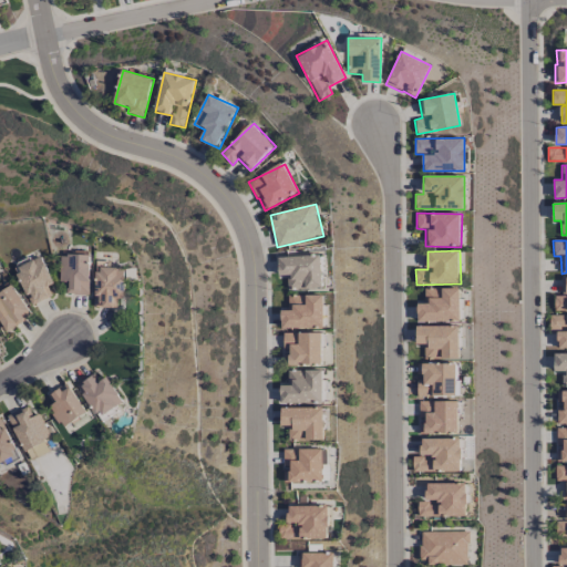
[(90,296),(91,255),(61,254),(60,281),(70,282),(69,295),(90,296)]
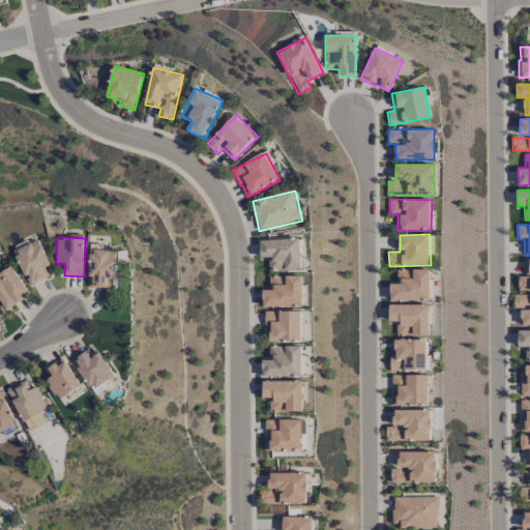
[(302,269),(301,239),(261,240),(261,258),(269,257),(269,270),(302,269)]
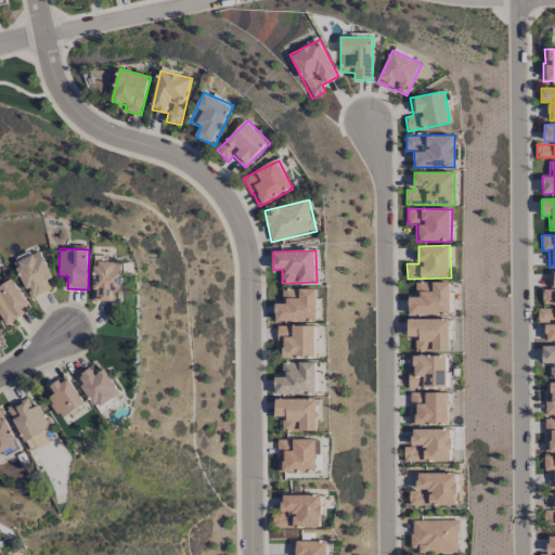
[(53,278),(40,252),(14,265),(30,299),(51,289),(47,281),(53,278)]
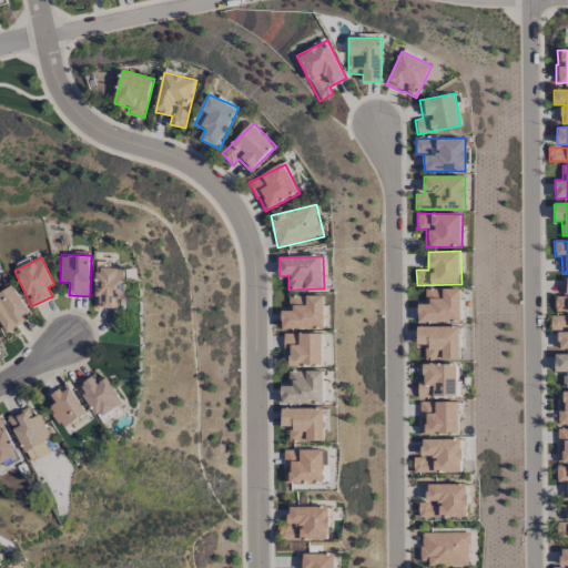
[(95,307),(118,308),(119,300),(127,300),(127,269),(109,267),(110,263),(97,263),(95,307)]
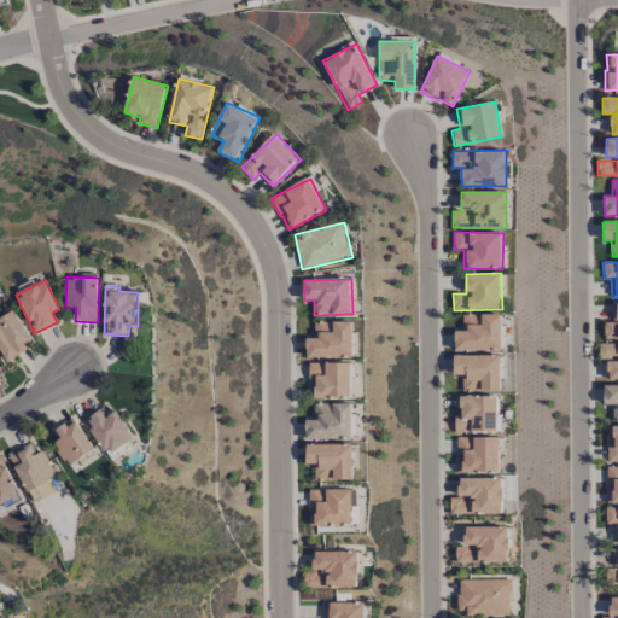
[(617,302),(613,303),(613,322),(605,322),(605,339),(617,339),(617,321),(617,302)]
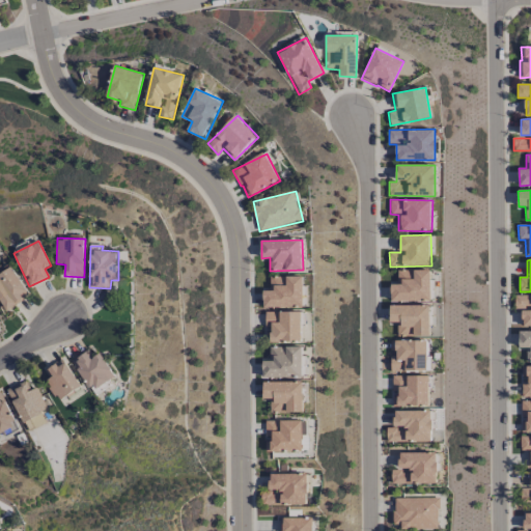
[(0,273),(0,300),(7,310),(30,295),(10,267),(0,273)]
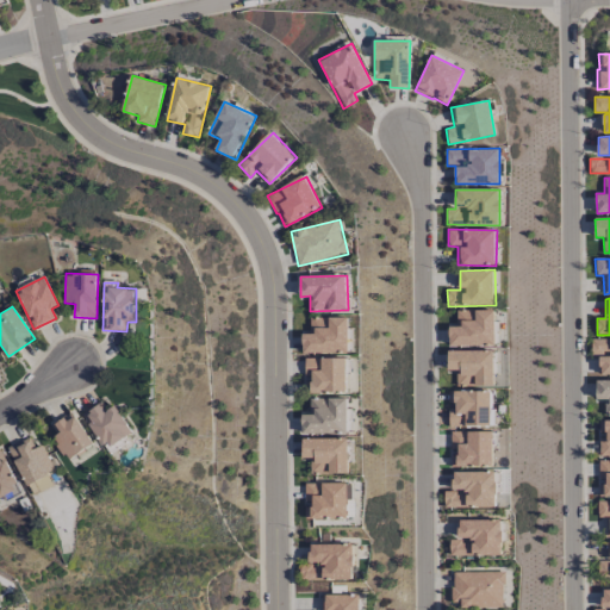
[(496,344),(496,310),(458,311),(458,327),(449,327),(449,346),(496,344)]
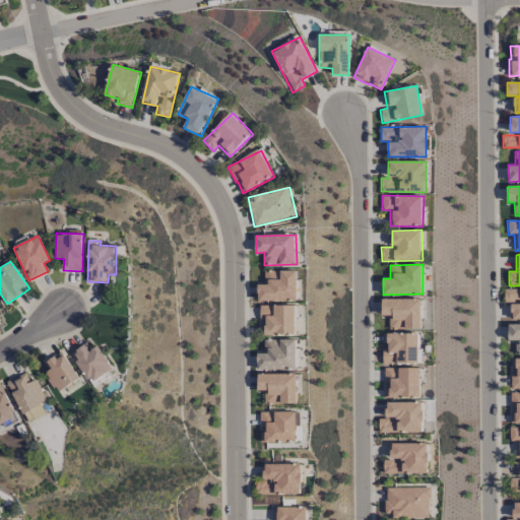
[(298,270),(264,271),(265,284),(258,284),(258,302),(298,301),(298,270)]
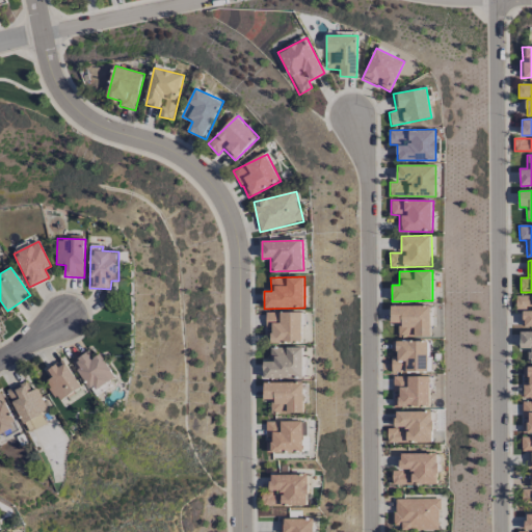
[(524,327),(531,326),(531,295),(515,296),(515,309),(531,308),(531,311),(524,311),(524,327)]
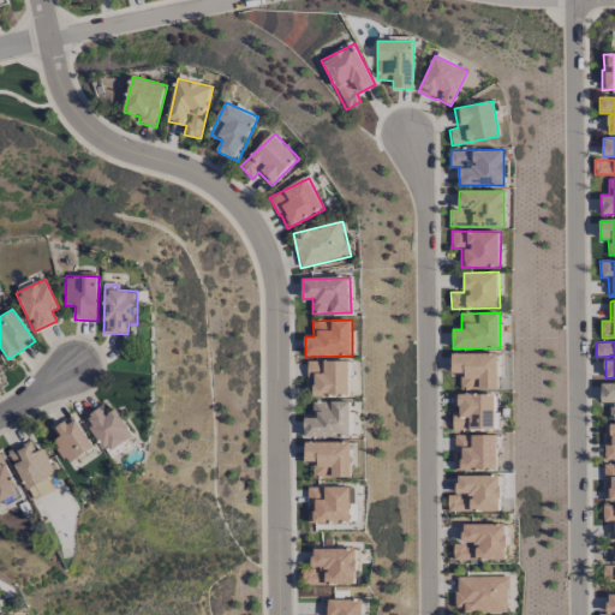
[(452,374),(459,374),(460,389),(499,389),(497,353),(451,354),(452,374)]
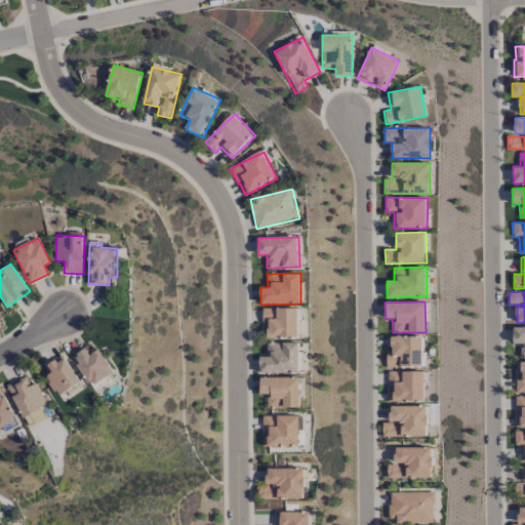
[(299,337),(298,308),(263,309),(263,324),(268,324),(268,338),(299,337)]
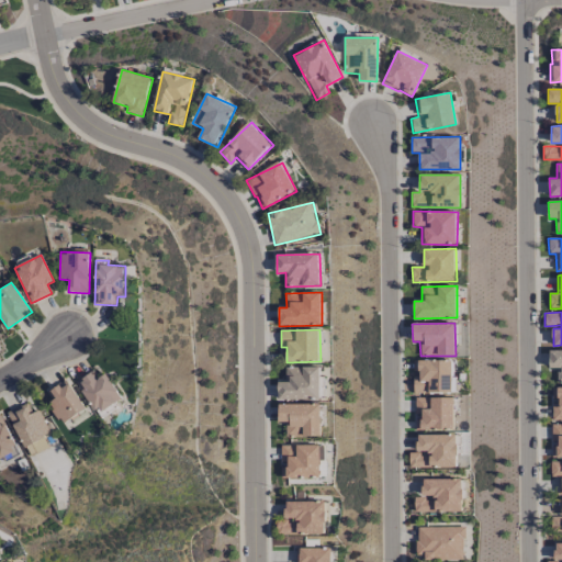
[(561,350),(549,351),(550,368),(560,368),(561,383),(561,382),(561,350)]
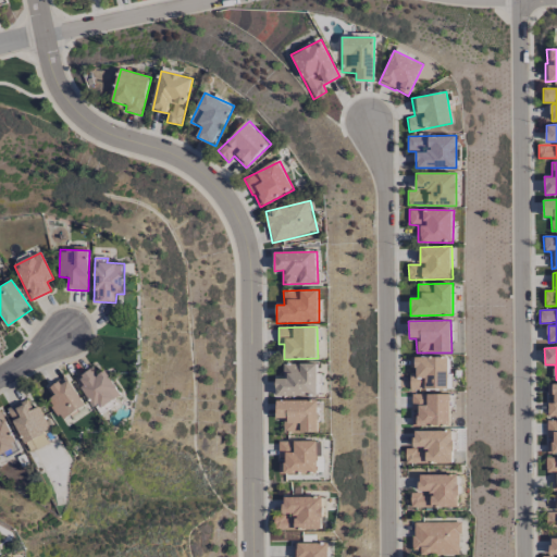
[(409,390),(447,391),(448,357),(410,356),(409,370),(410,370),(409,390)]
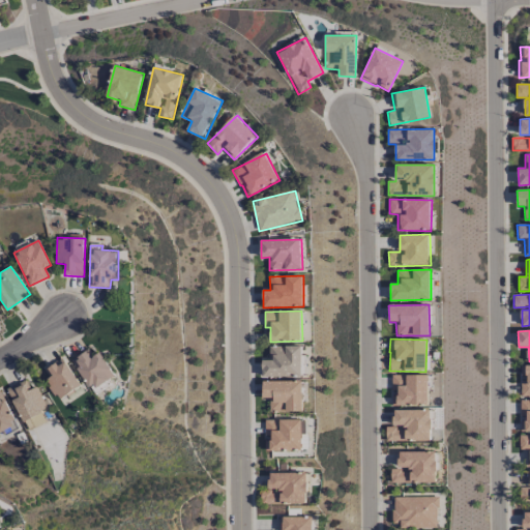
[(263,378),(303,377),(302,346),(269,347),(269,360),(262,360),(263,378)]
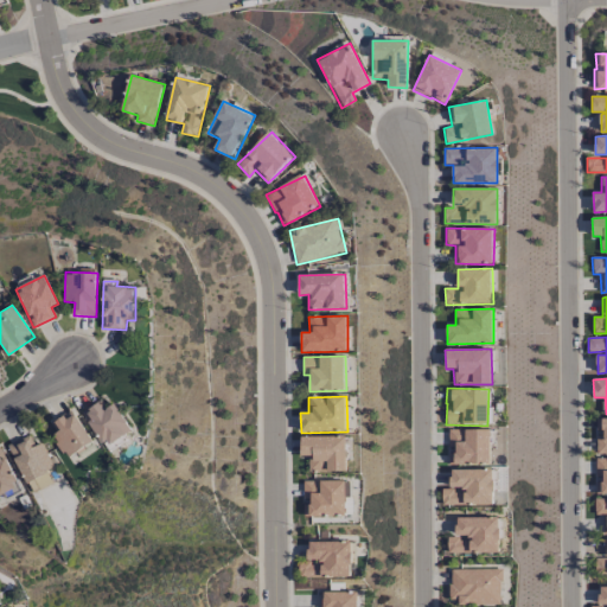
[(133,432),(114,403),(106,409),(100,400),(82,413),(107,449),(133,432)]
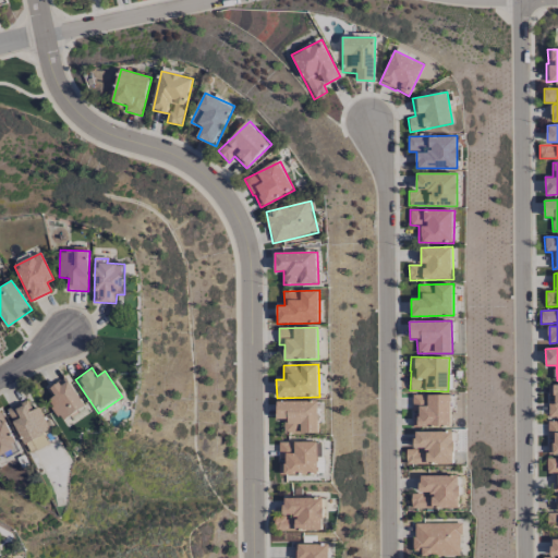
[(49,387),(55,396),(48,400),(60,421),(84,407),(68,377),(49,387)]
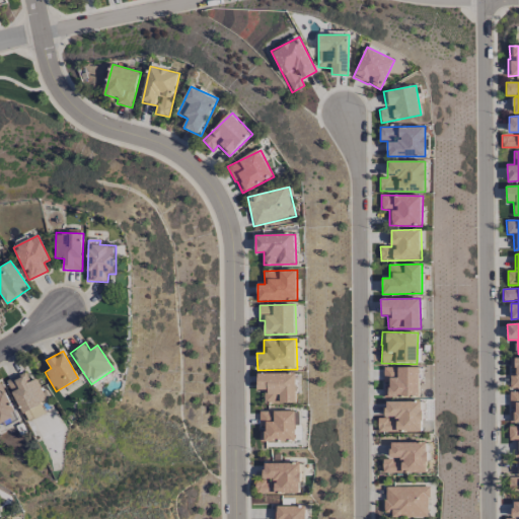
[(518,358),(510,358),(510,371),(510,388),(518,387),(518,358)]
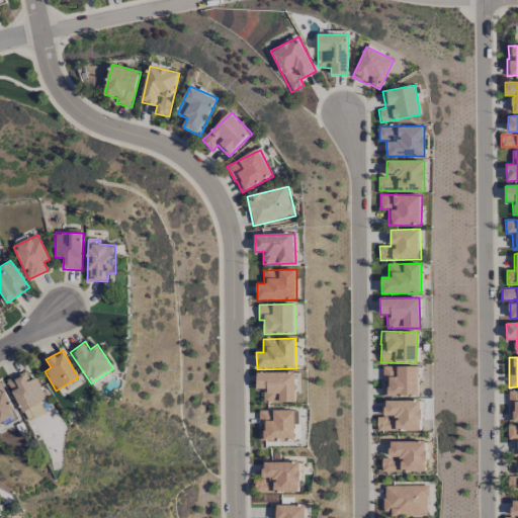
[(419,397),(419,366),(382,366),(382,384),(382,397),(419,397)]
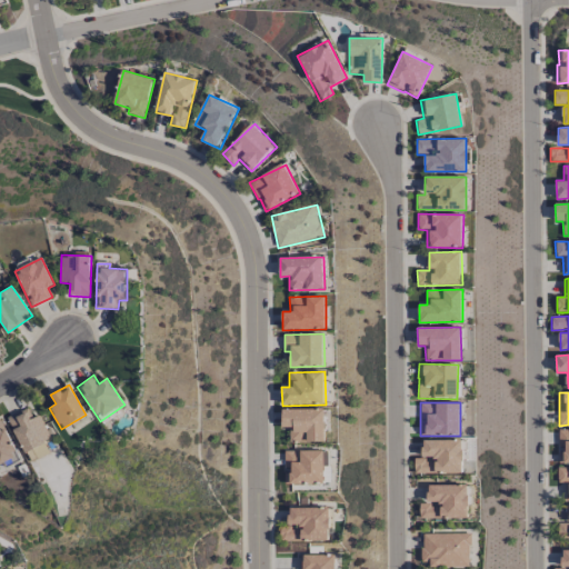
[(7,417),(29,462),(49,452),(43,441),(50,438),(39,415),(33,418),(28,407),(7,417)]
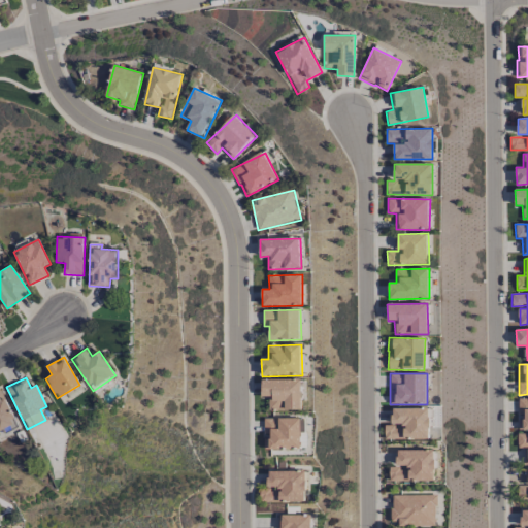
[(269,410),(302,409),(301,380),(262,381),(262,397),(269,396),(269,410)]
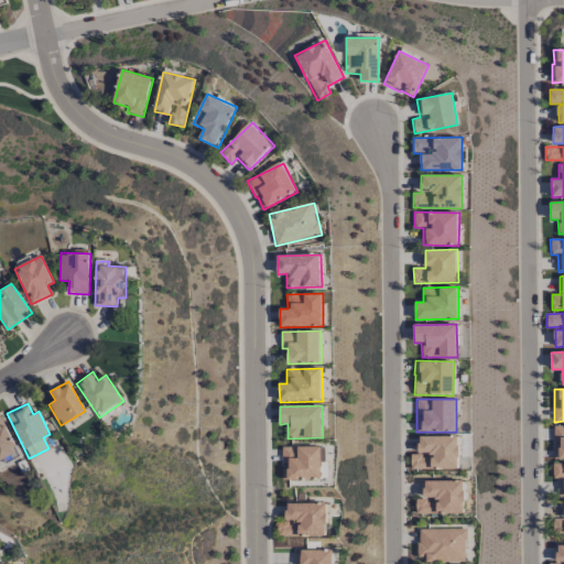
[(0,461),(2,459),(4,463),(20,456),(2,415),(0,416),(0,461)]
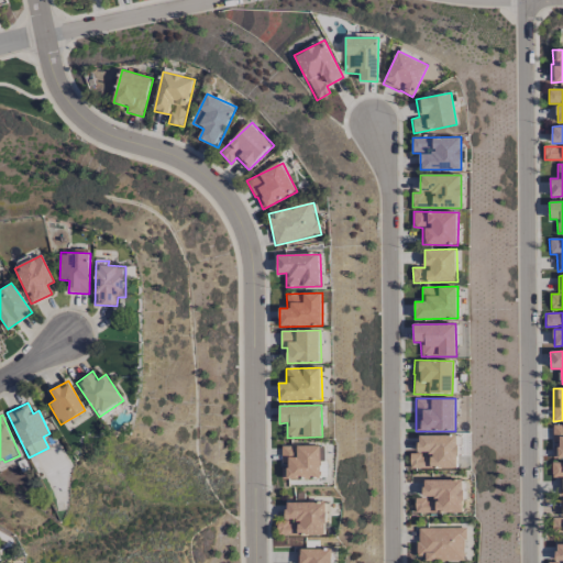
[(562,424),(552,424),(552,444),(553,444),(552,457),(562,456),(562,424)]
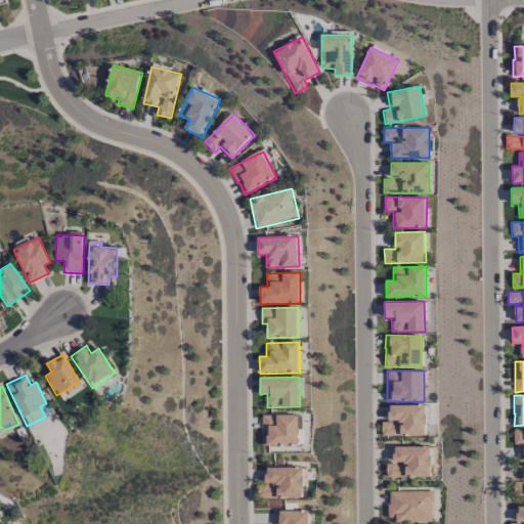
[(389,406),(389,422),(381,422),(382,437),(427,435),(426,404),(389,406)]
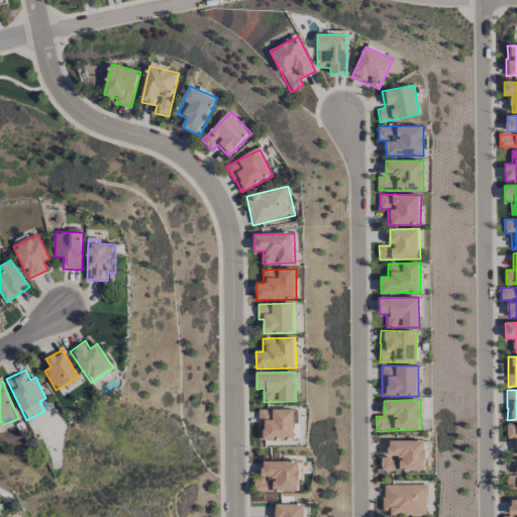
[(295,440),(295,410),(259,409),(259,427),(259,439),(295,440)]
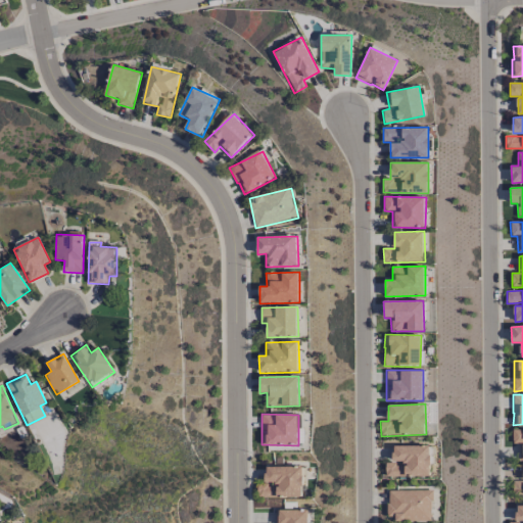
[(522,429),(513,430),(513,443),(522,443),(522,442),(522,441),(522,429)]
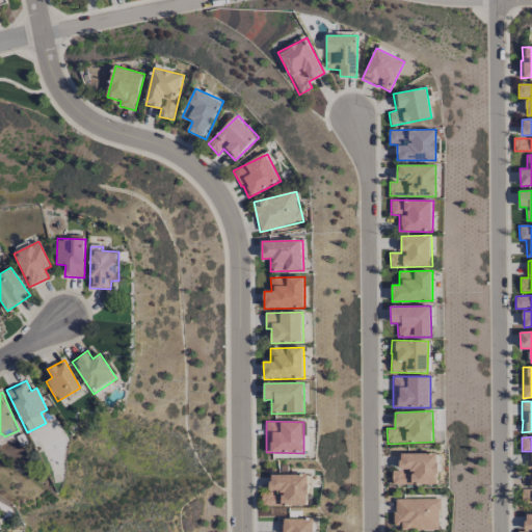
[(437,484),(439,454),(400,453),(400,471),(393,471),(392,484),(437,484)]
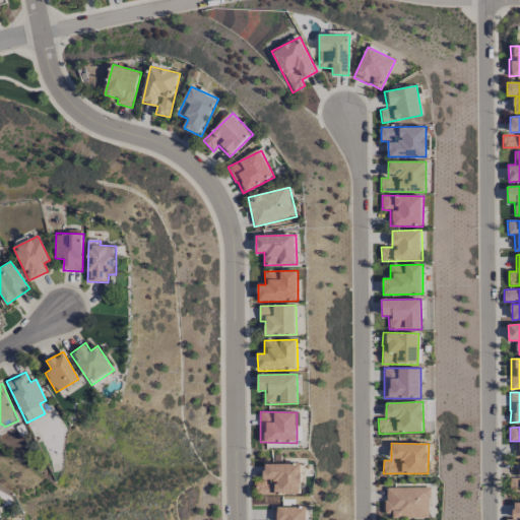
[(302,495),(301,464),(263,464),(264,479),(275,479),(275,496),(302,495)]
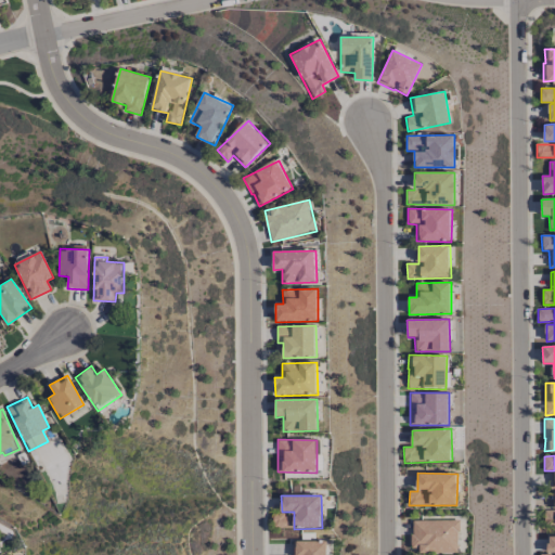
[(554,511),(545,510),(544,524),(554,524),(554,511)]
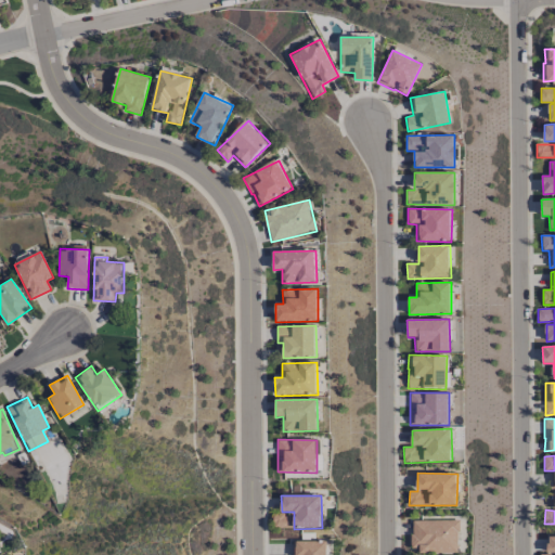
[(273,529),(293,529),(293,514),(273,514),(273,529)]
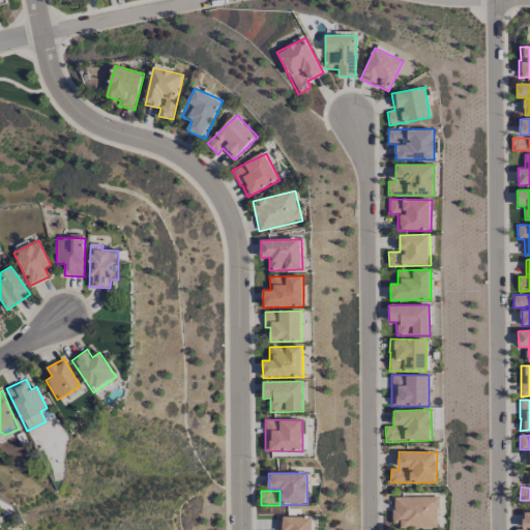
[(437,527),(438,497),(392,497),(392,527),(437,527)]
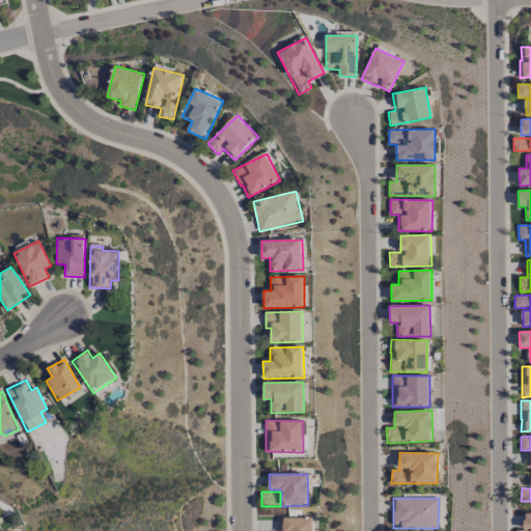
[(530,530),(530,512),(525,513),(525,530),(518,530),(516,530),(530,530)]
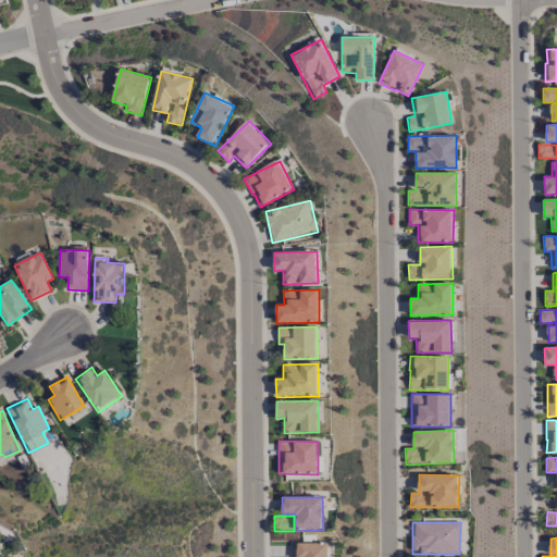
[(329,556),(330,544),(297,543),(296,556),(329,556)]
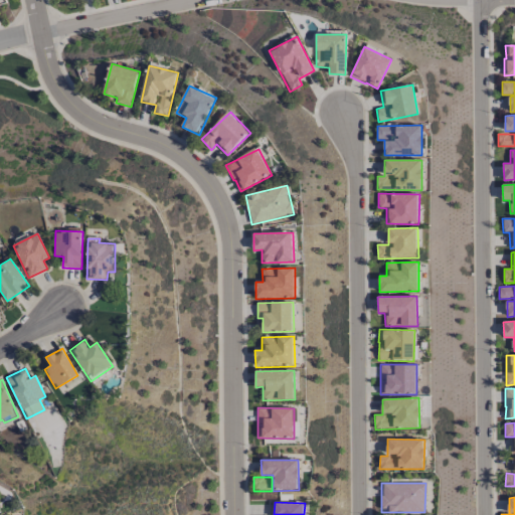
All buildings are outlined.
